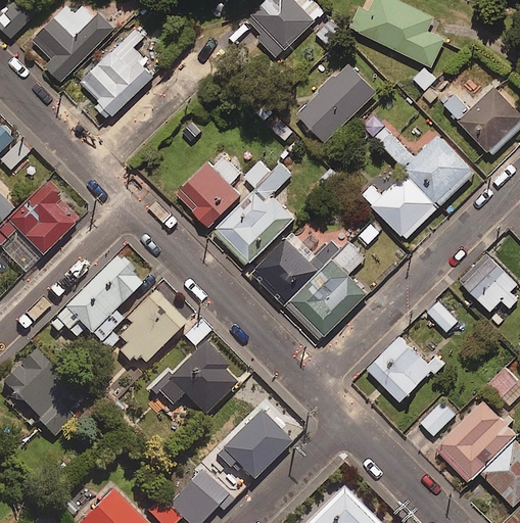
[(34,16),(17,0),(12,0),(0,12),(0,28),(10,39),(34,16)]
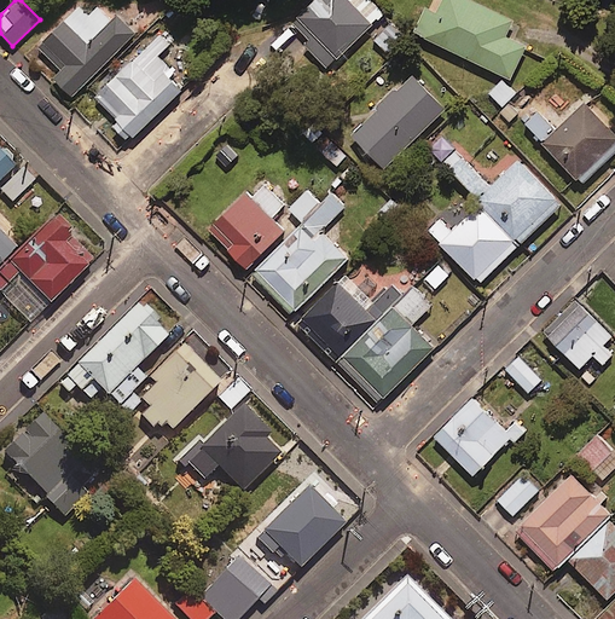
[(363,0),(314,0),(293,23),(309,40),(303,46),(328,69),(379,16),(363,0)]
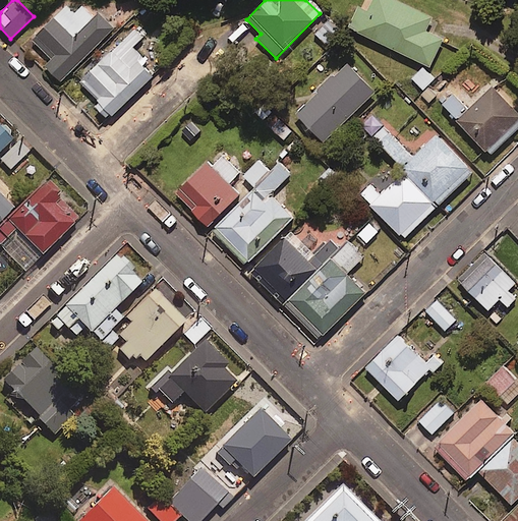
[(430,19),(391,0),(366,0),(362,10),(355,6),(345,27),(428,68),(442,42),(423,33),(430,19)]
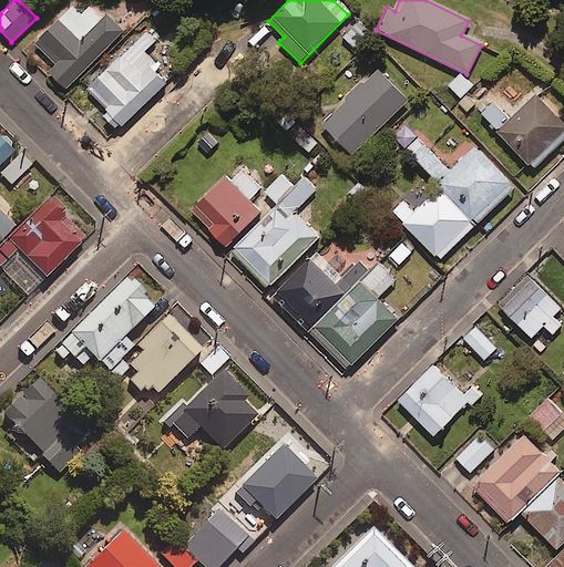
[(123,31),(94,2),(80,16),(71,7),(34,43),(54,63),(49,73),(65,90),(123,31)]
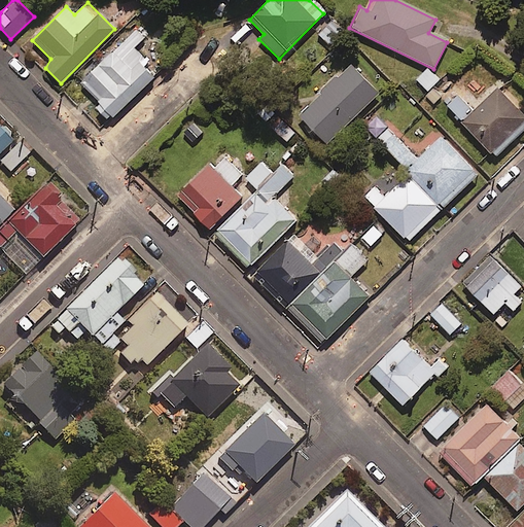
[(343,34),(332,20),(316,32),(328,46),(343,34)]
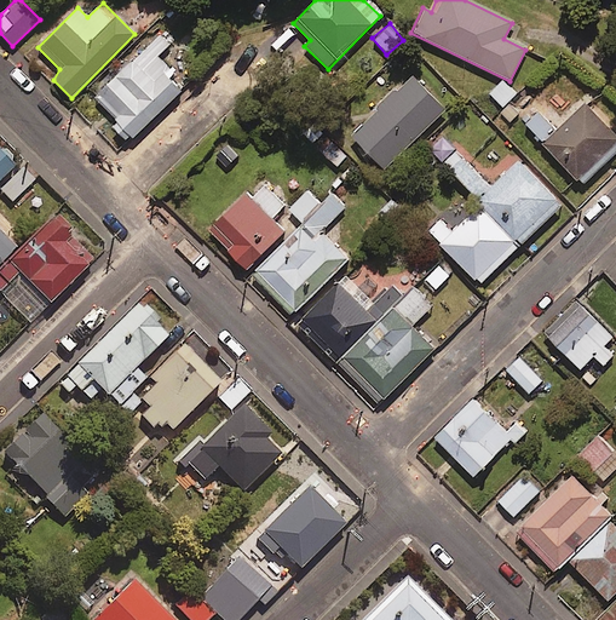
[(168,45),(159,34),(95,96),(119,120),(113,126),(128,143),(185,87),(156,57),(168,45)]
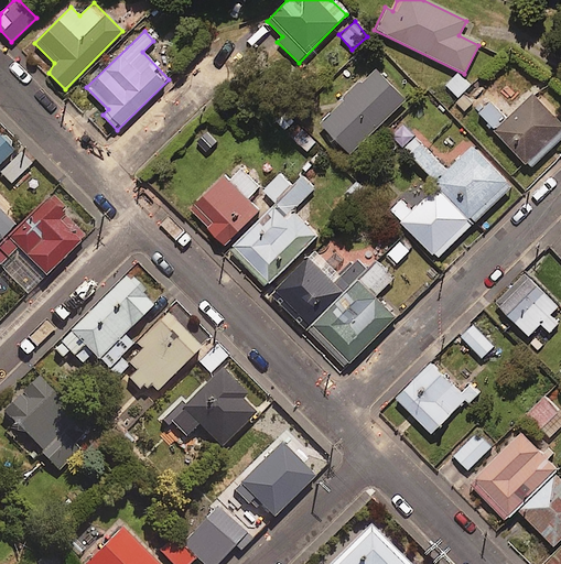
[(405,100),(373,68),(319,123),(351,155),(405,100)]
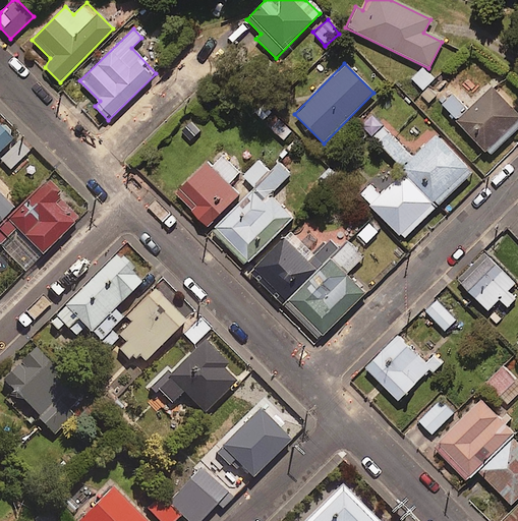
[(421,92),(433,80),(420,68),(409,78),(421,92)]
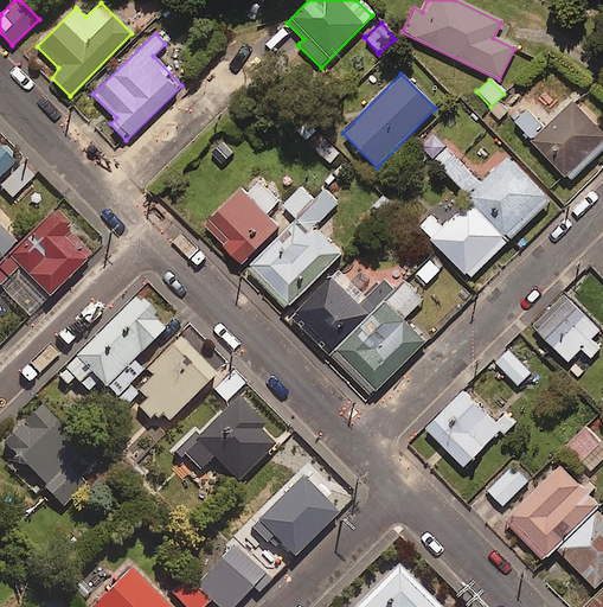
[(602,147),(602,135),(572,103),(549,127),(528,107),(513,122),(569,181),(602,147)]
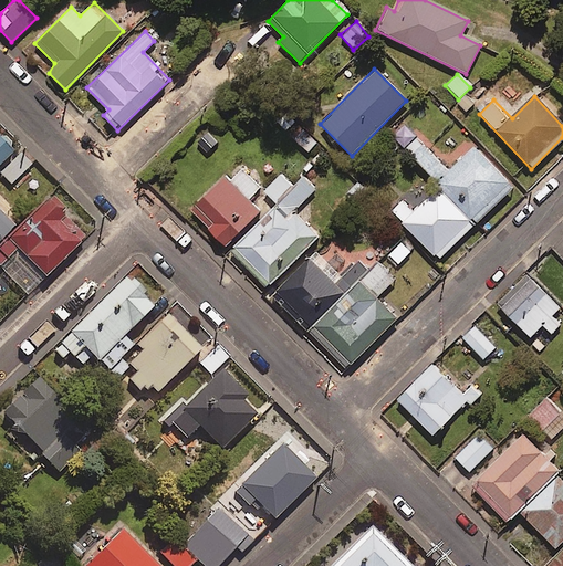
[(320,139),(303,125),(290,139),(306,154),(320,139)]
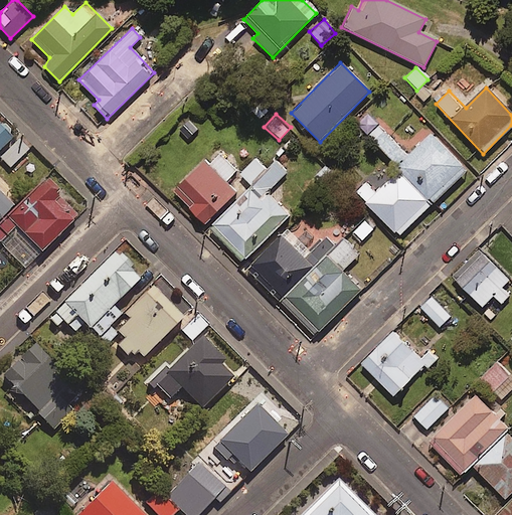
[(399,171),(405,178),(432,204),(467,170),(432,134),(406,157),(379,129),(368,139),(399,171)]
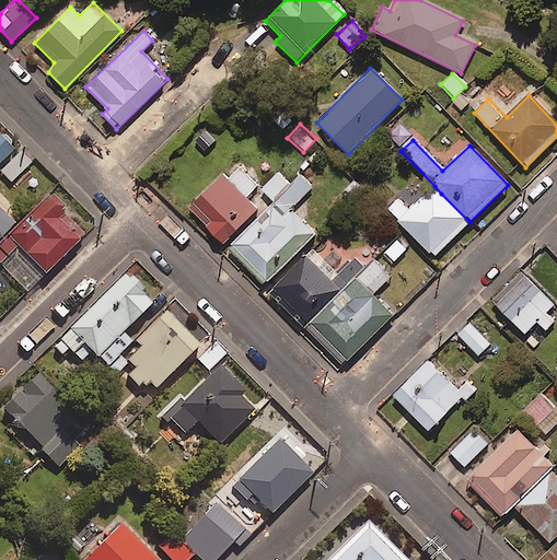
[(0,161),(9,152),(0,143),(0,161)]
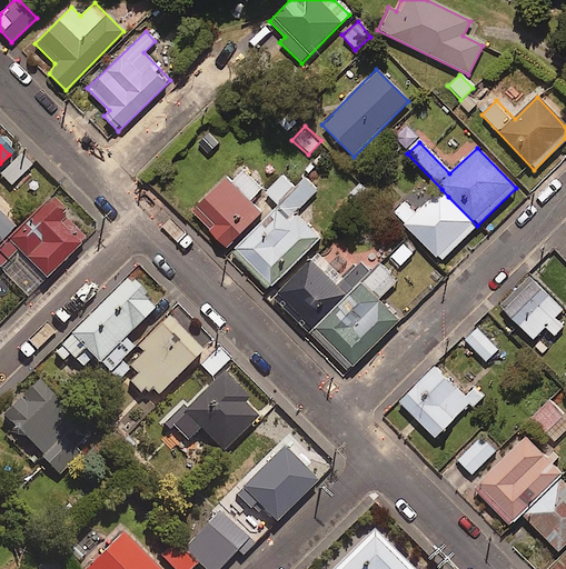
[(29,167),(18,155),(0,170),(0,177),(8,186),(29,167)]
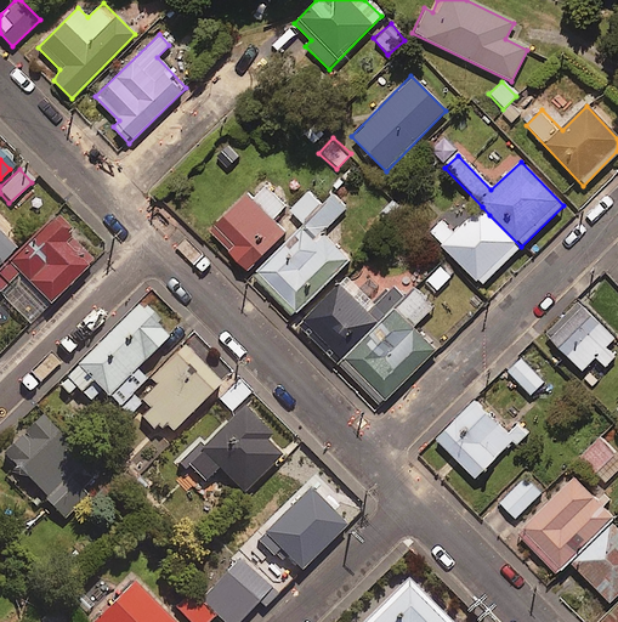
[(284,208),(265,186),(250,199),(247,196),(210,231),(247,271),(285,235),(271,220),(284,208)]
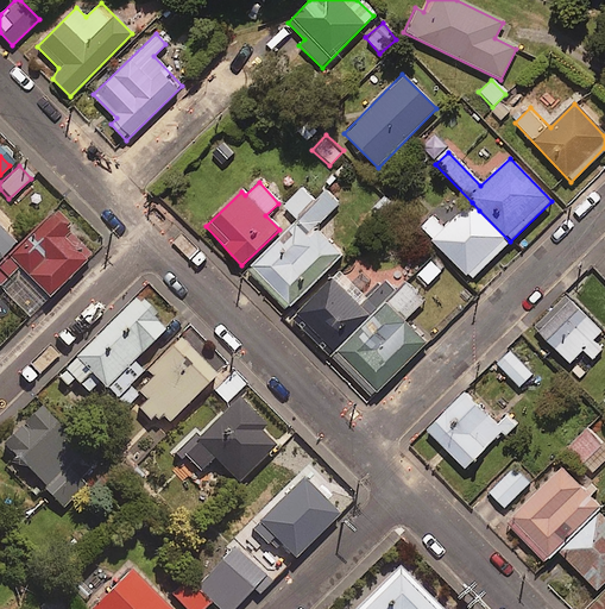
[(314,228),(338,205),(325,192),(314,202),(300,188),(283,206),(298,220),(249,270),(289,309),(341,256),(314,228)]
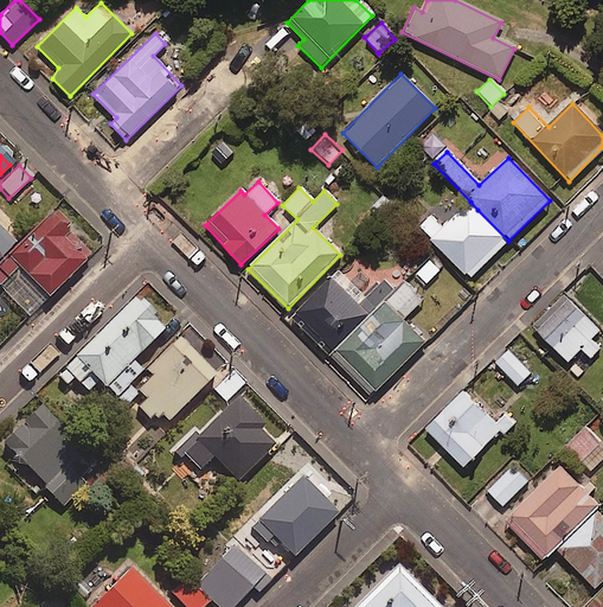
[(478,210),(470,202),(442,228),(429,215),(418,225),(468,279),(508,241),(478,210)]
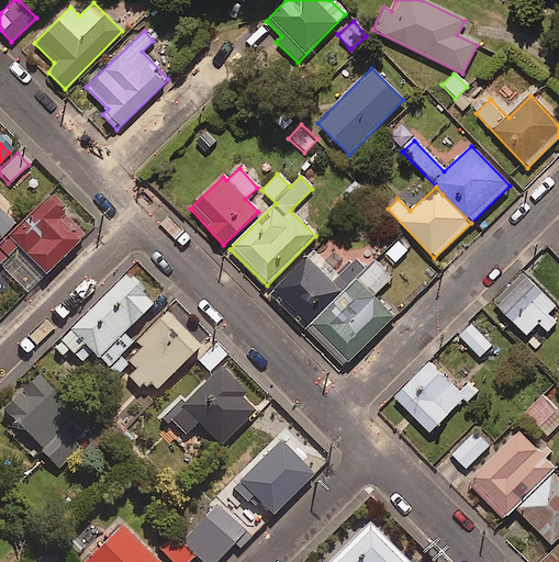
[(24,294),(82,238),(47,202),(0,247),(0,269),(24,294)]
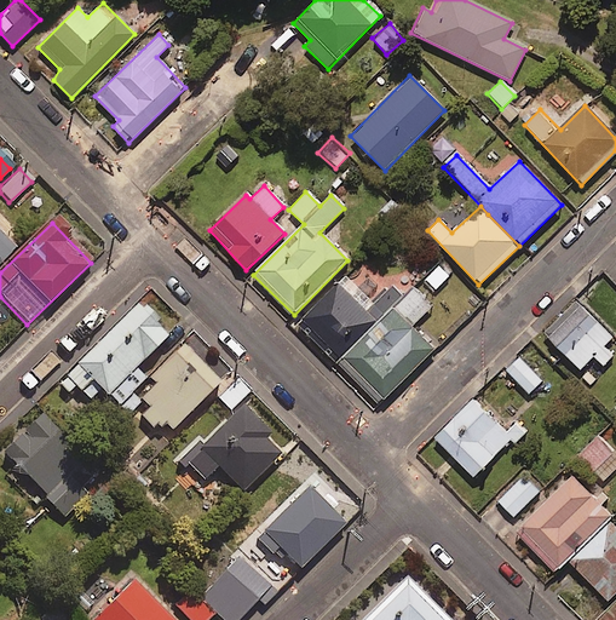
[(0,262),(12,251),(0,239),(0,262)]
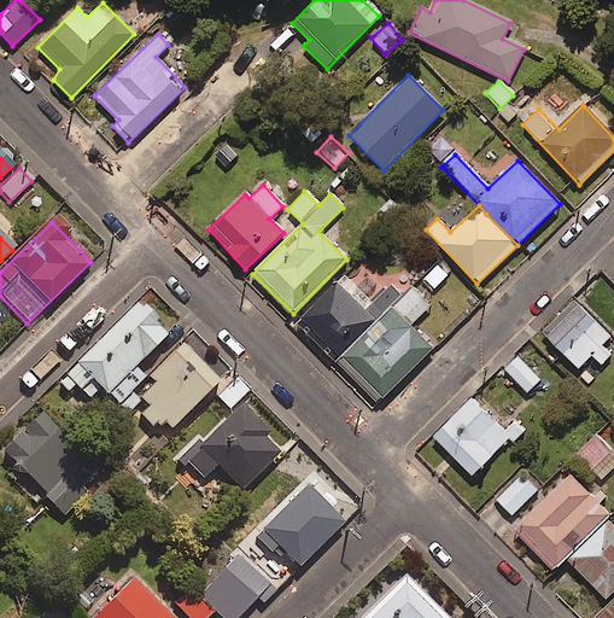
[(446,275),(434,263),(420,279),(432,291),(446,275)]
